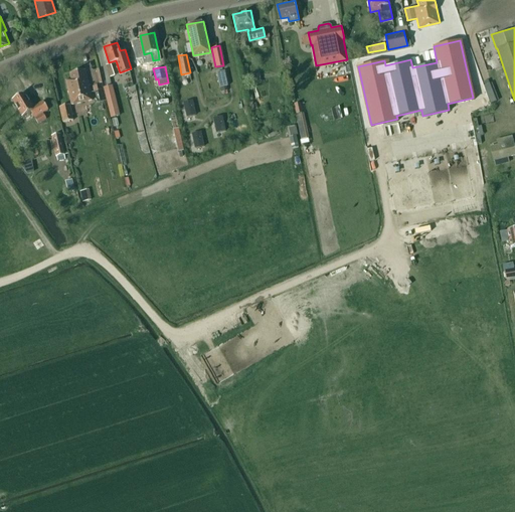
[(70,71),(71,77),(66,78),(71,103),(92,99),(84,67),(70,71)]
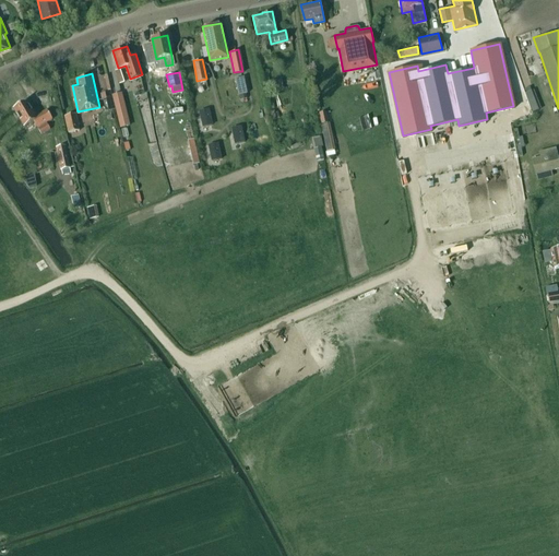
[(236,77),(237,92),(246,92),(245,75),(236,77)]
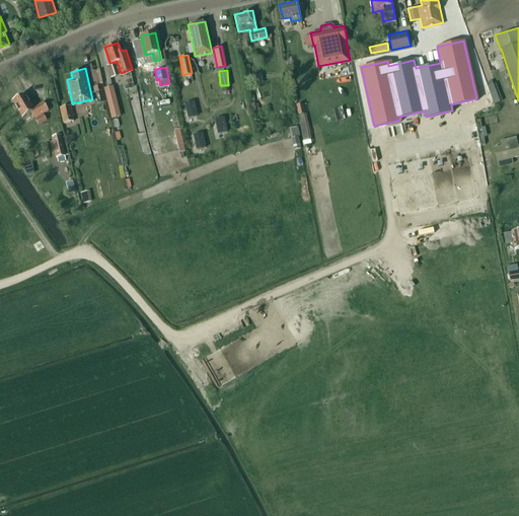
[(113,85),(104,87),(112,117),(120,115),(113,85)]
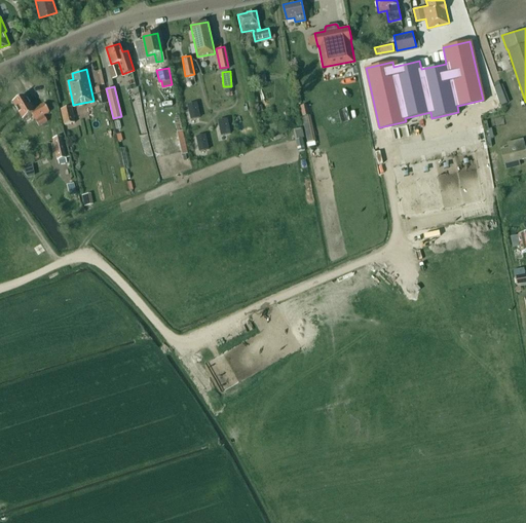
[(106,90),(100,91),(102,103),(108,101),(106,90)]
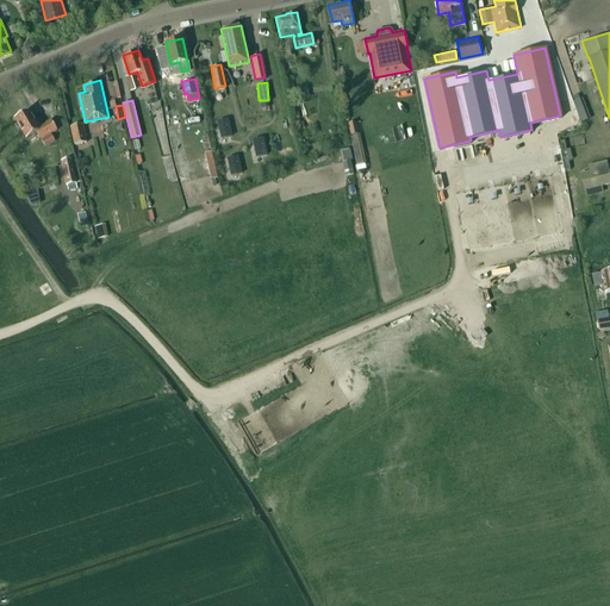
[(41,137),(57,127),(51,118),(39,125),(35,117),(33,117),(29,108),(14,117),(26,137),(37,130),(41,137)]
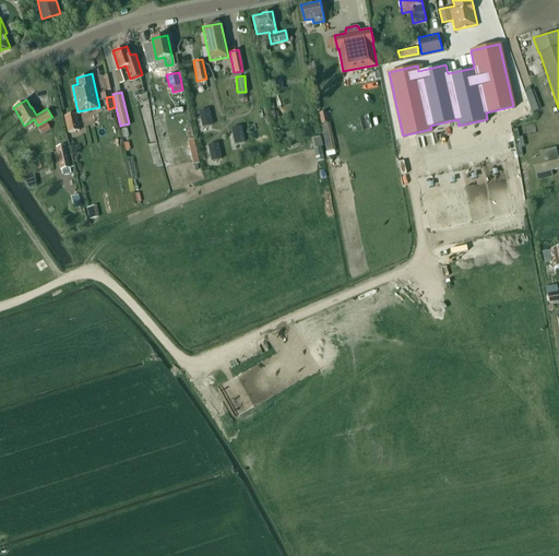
[(199,108),(202,125),(212,123),(210,107),(199,108)]
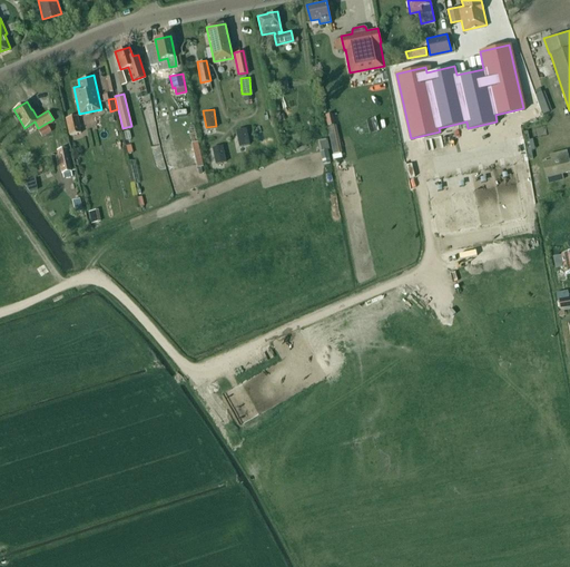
[(328,125),(326,125),(333,153),(342,150),(333,113),(325,114),(328,125)]
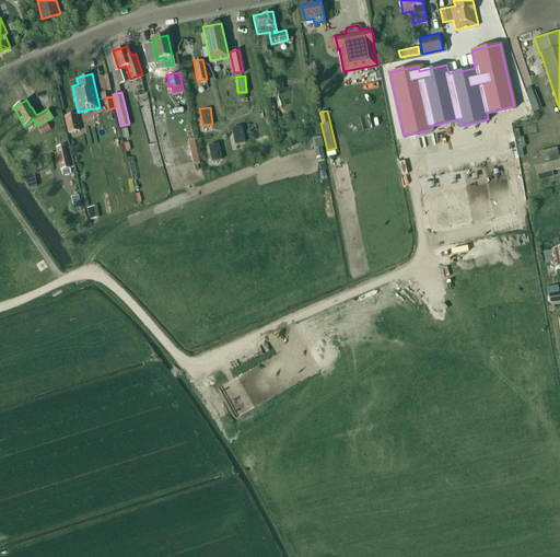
[(79,129),(76,112),(65,114),(69,131),(79,129)]
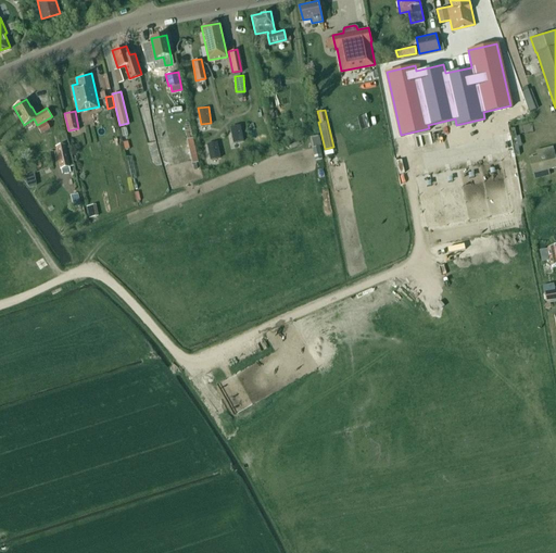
[(50,127),(47,121),(38,126),(41,132),(50,127)]
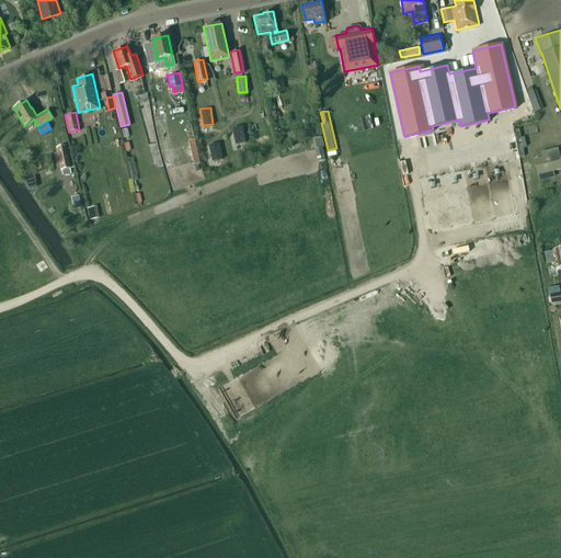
[(232,126),(235,143),(245,141),(243,124),(232,126)]
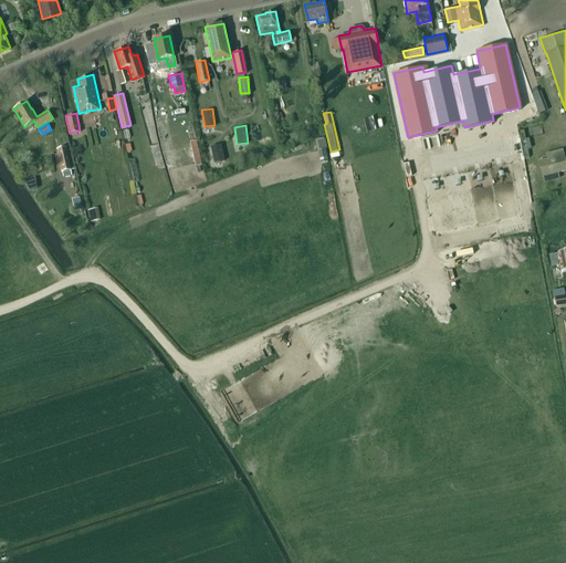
[(320,147),(326,146),(325,138),(317,139),(320,147)]
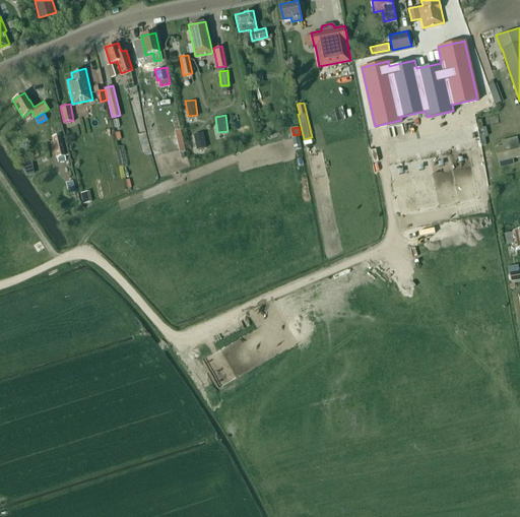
[(204,131),(194,132),(195,147),(205,147),(204,131)]
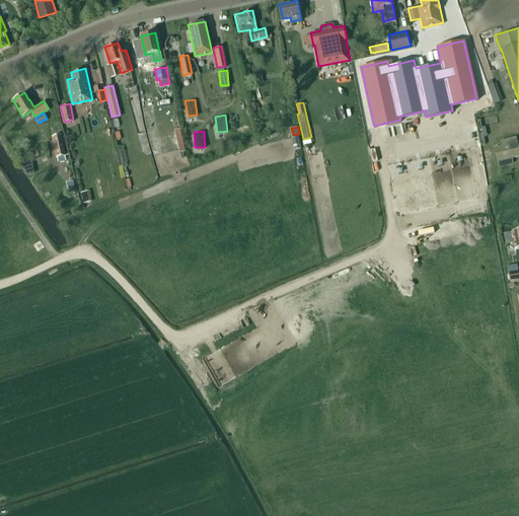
[(61,134),(53,136),(57,155),(58,160),(65,159),(64,154),(65,154),(61,134)]
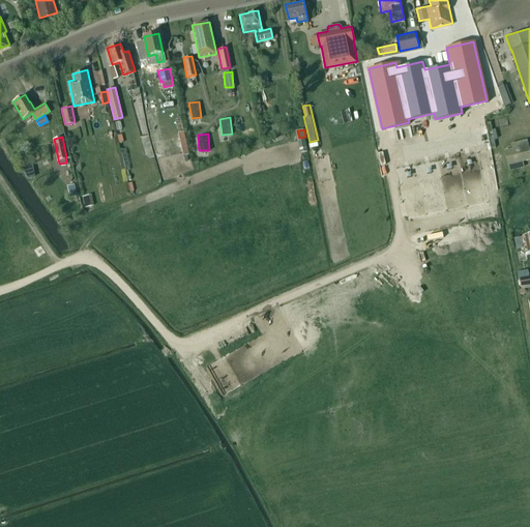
[(510,142),(512,148),(504,150),(507,164),(529,157),(529,151),(526,138),(510,142)]
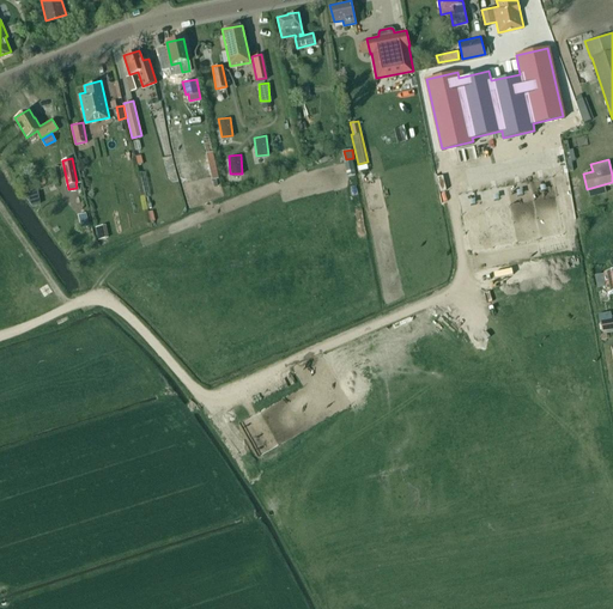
[(612,269),(604,272),(604,273),(595,274),(598,287),(606,286),(608,293),(612,291),(612,269)]
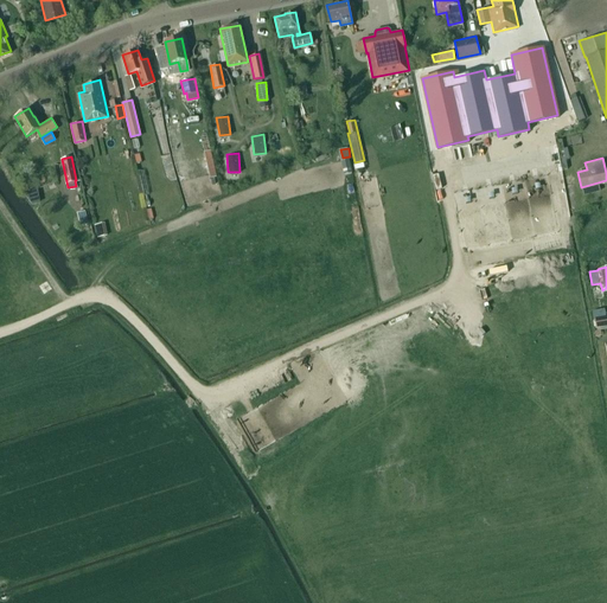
[(606,314),(594,316),(595,326),(606,324),(606,314)]
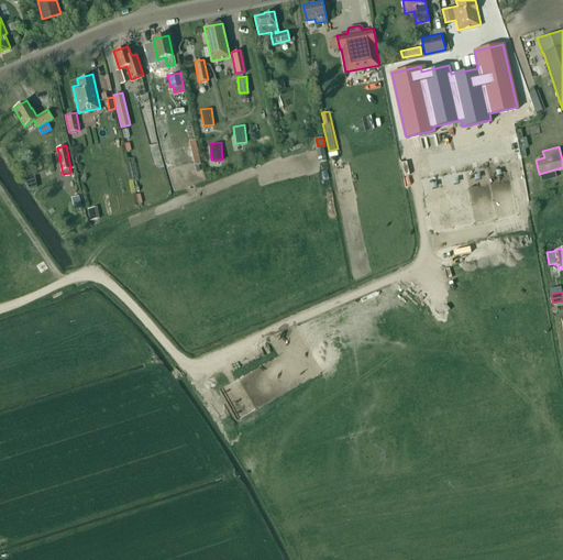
All buildings are outlined.
